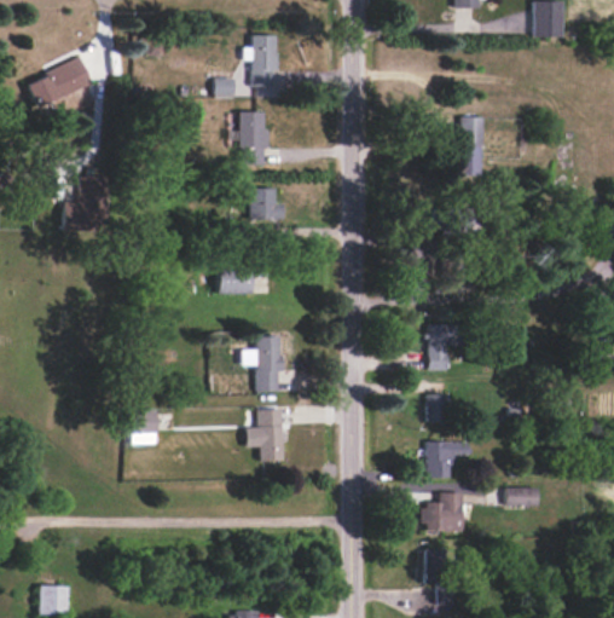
[(563,38),(563,1),(534,1),(534,38),(563,38)]
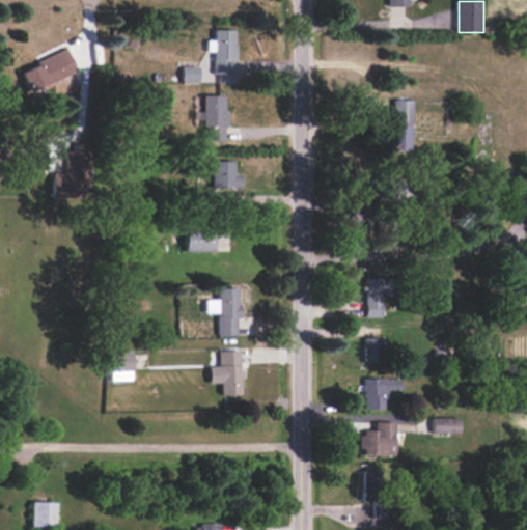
[(247,74),(248,61),(240,61),(240,30),(216,30),(216,40),(210,40),(210,52),(217,52),(216,74),(247,74)]
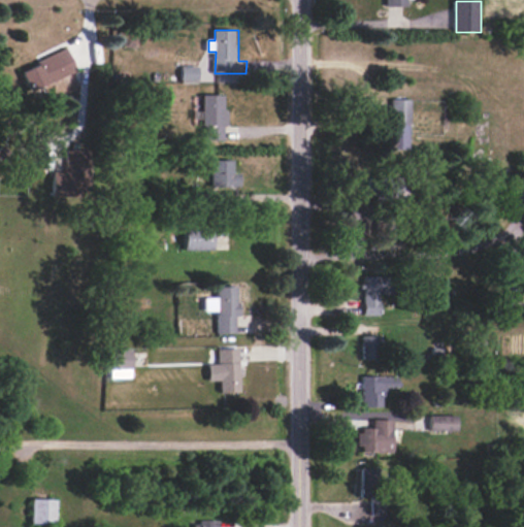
[(23,70),(32,93),(46,86),(52,99),(84,87),(69,51),(23,70)]
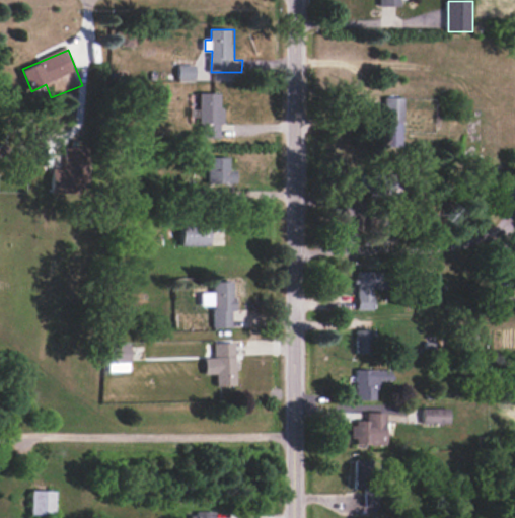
[(179,79),(197,79),(197,66),(180,66),(179,79)]
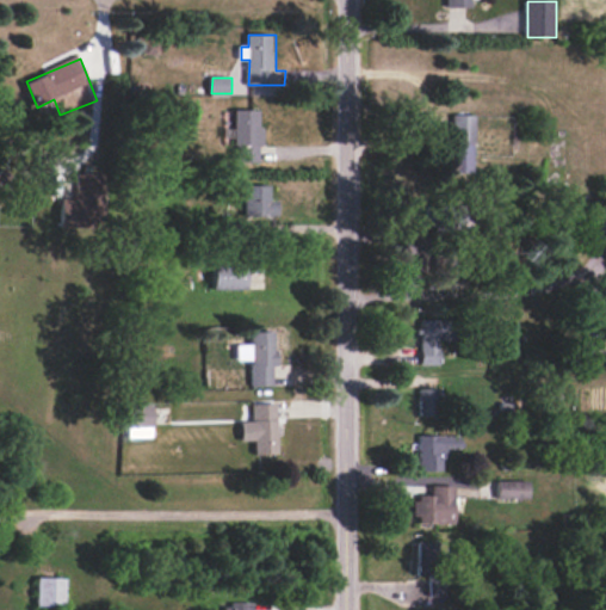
[(237,164),(259,162),(259,146),(265,146),(264,128),(260,128),(260,111),(235,111),(235,129),(224,129),(226,140),(236,140),(237,164)]
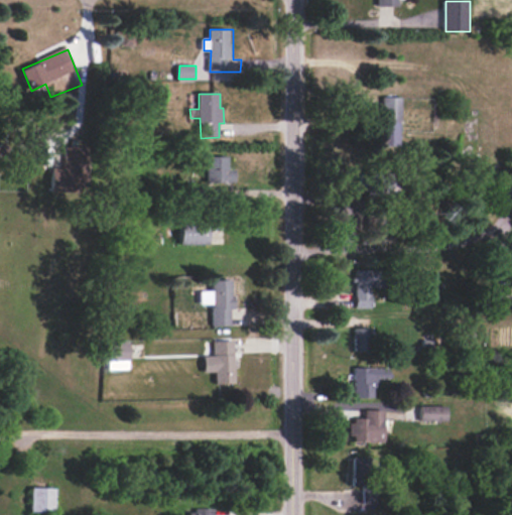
[(402,98),(383,98),(384,147),(403,147),(402,98)]
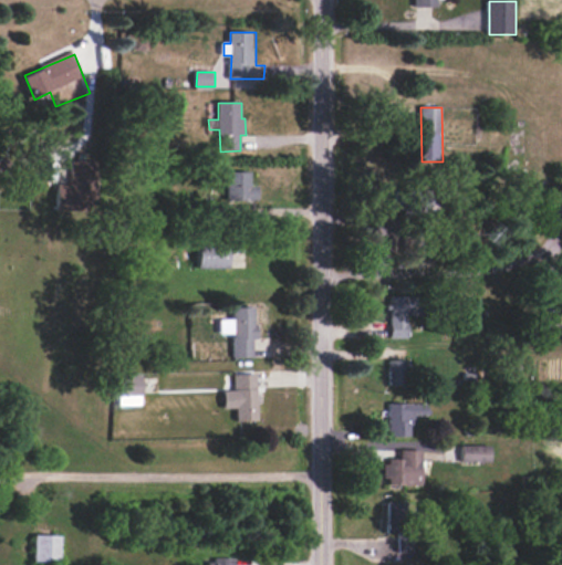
[(59,185),(59,211),(97,212),(99,161),(74,160),(73,185),(59,185)]
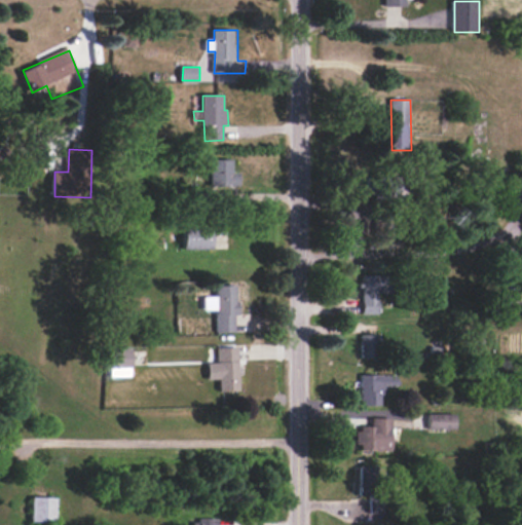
[(233,160),(211,160),(212,188),(240,187),(240,173),(234,173),(233,160)]
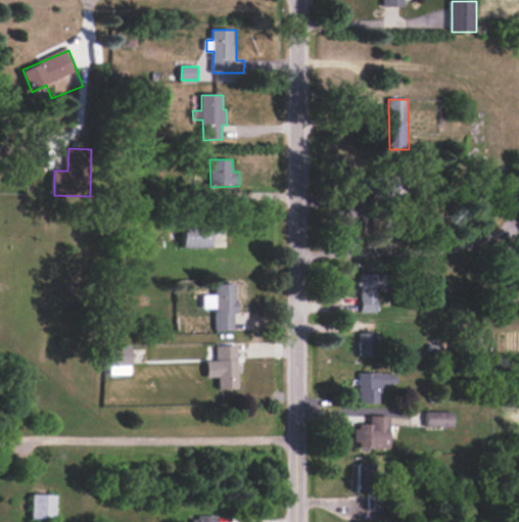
[(214,248),(214,226),(185,226),(185,248),(214,248)]
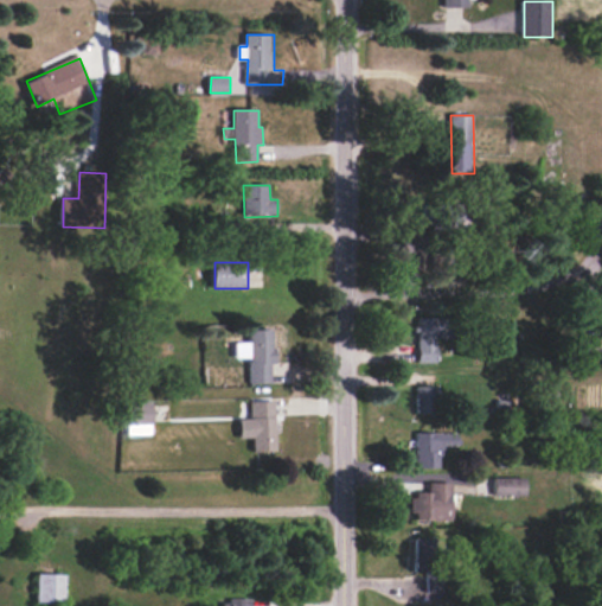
[(420,363),(441,363),(442,319),(420,318),(420,363)]
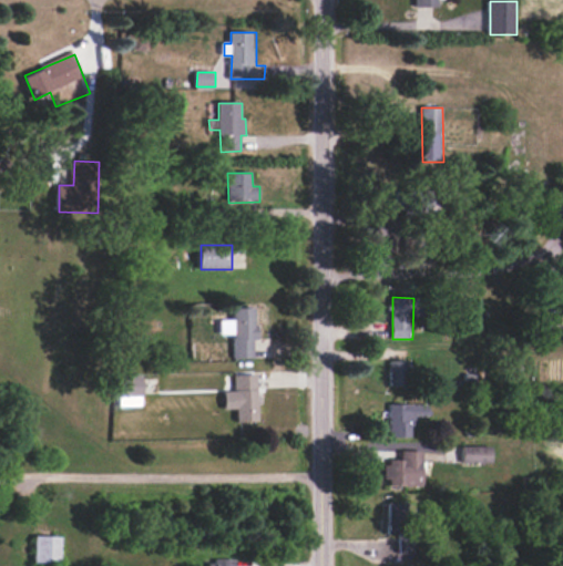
[(255,359),(255,341),(258,341),(257,308),(235,308),(235,359),(255,359)]
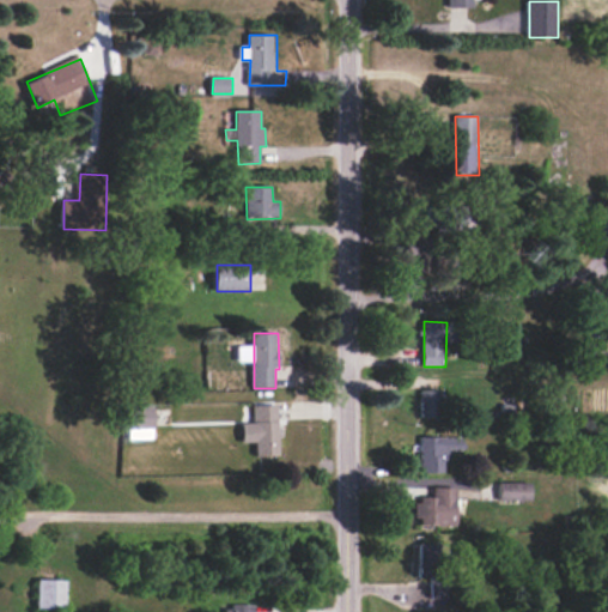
[(424,389),(425,418),(444,417),(443,388),(424,389)]
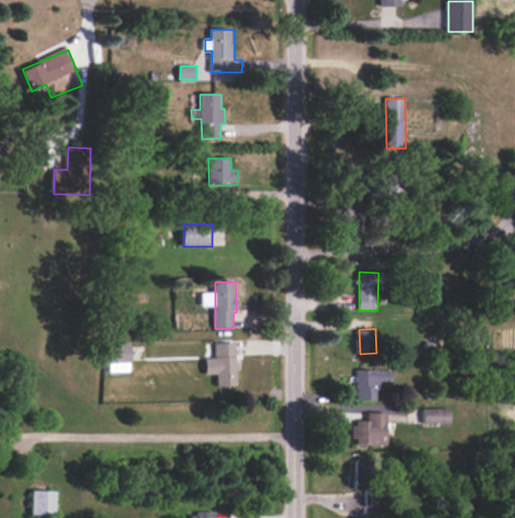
[(237,343),(216,344),(216,358),(207,359),(207,375),(218,375),(218,387),(238,386),(237,343)]
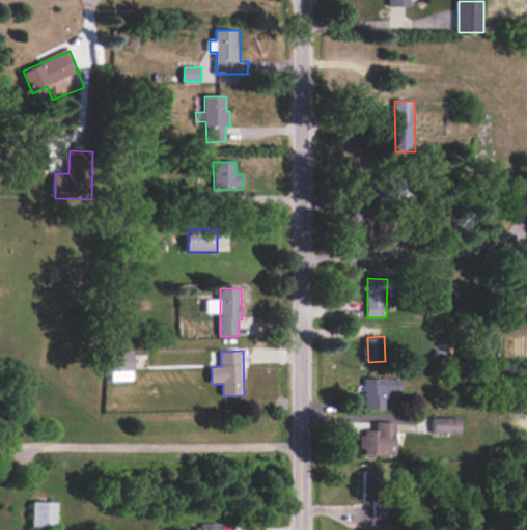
[(111,353),(112,372),(135,372),(135,353),(111,353)]
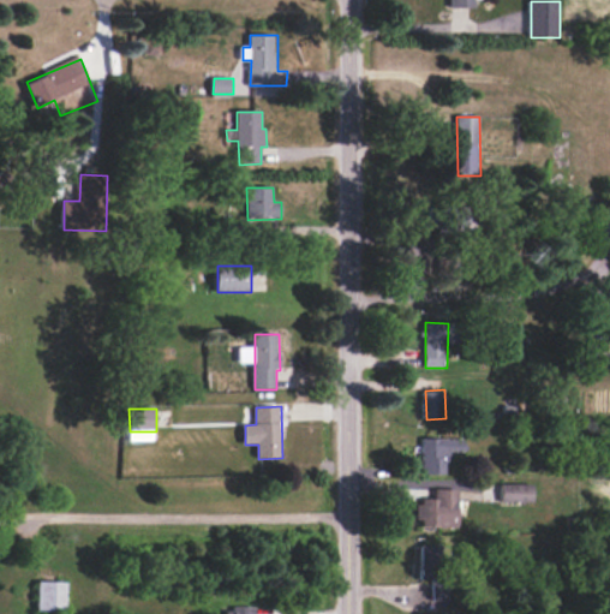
[(425,439),(425,475),(450,475),(450,454),(467,454),(467,440),(425,439)]
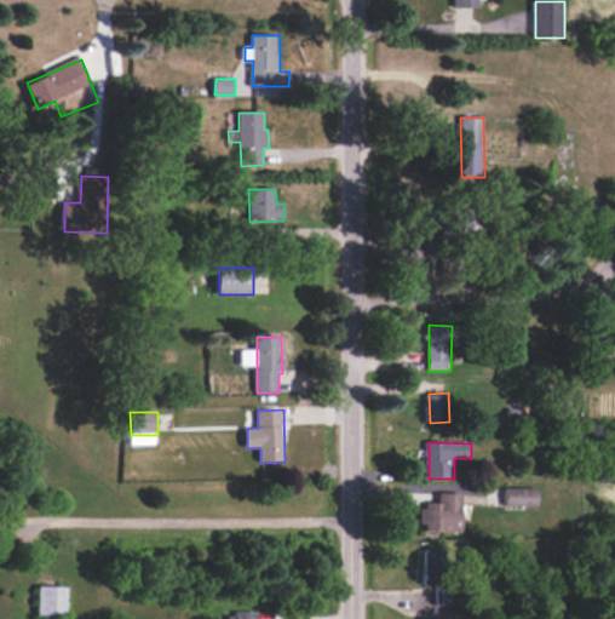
[(540,489),(507,488),(507,506),(540,506),(540,489)]
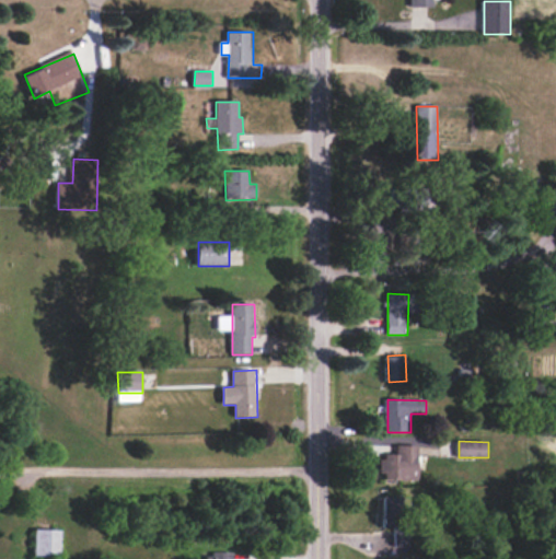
[(419,479),(419,446),(398,445),(398,456),(381,456),(381,479),(419,479)]
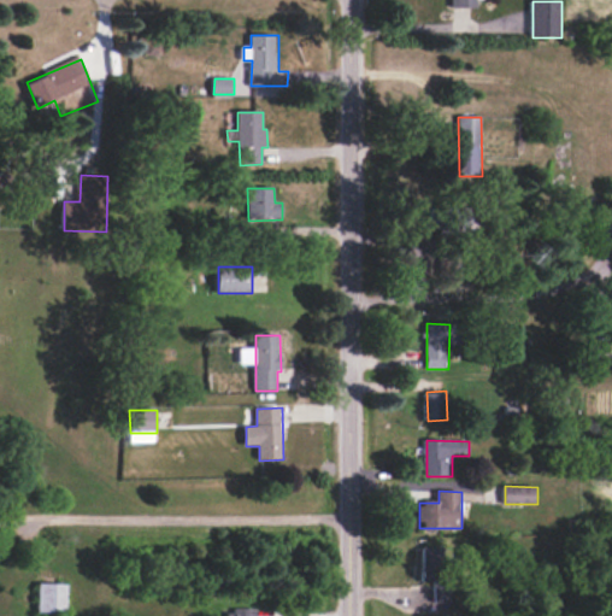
[(446,549),(425,549),(424,584),(435,584),(436,572),(445,572),(446,549)]
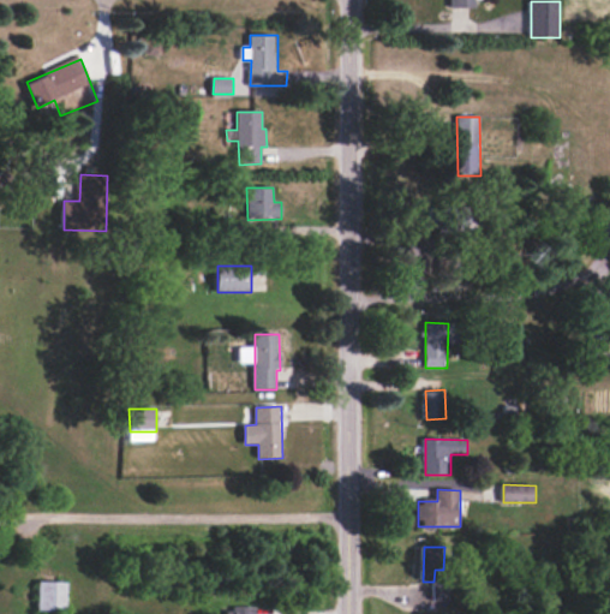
[(69,583),(40,582),(39,610),(67,612),(69,583)]
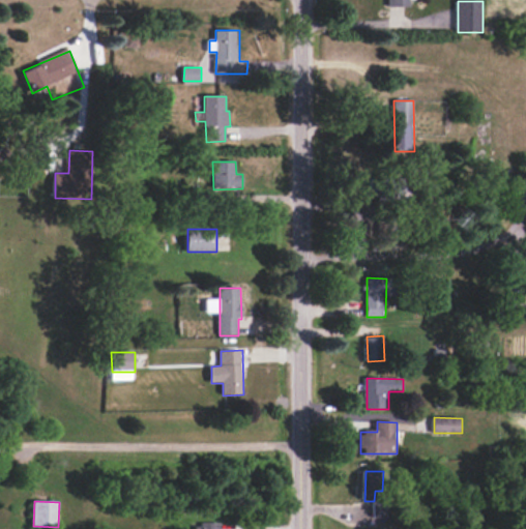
[(387,519),(388,506),(376,506),(375,518),(387,519)]
